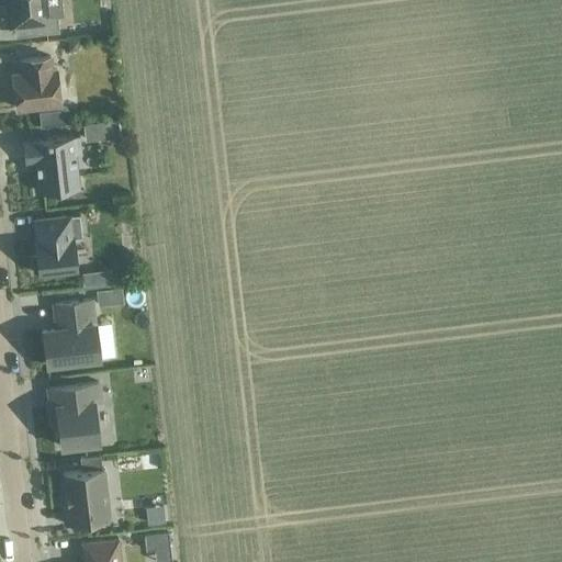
[(10,0),(13,21),(15,21),(17,29),(17,34),(19,34),(23,33),(23,34),(58,30),(57,15),(46,17),(44,0),(10,0)]
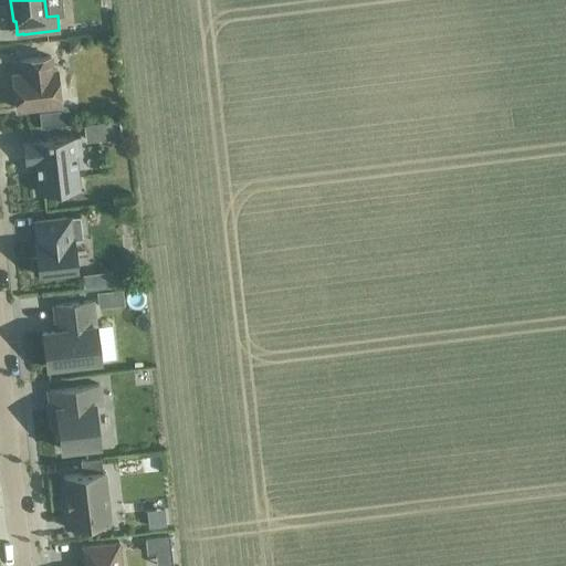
[(81,37),(67,39),(69,51),(77,50),(82,43),(81,37)]
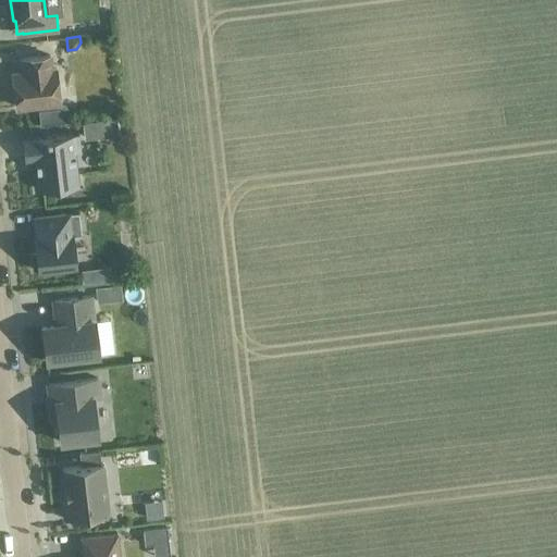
[(60,102),(56,69),(51,69),(50,54),(22,58),(23,72),(12,73),(16,107),(60,102)]
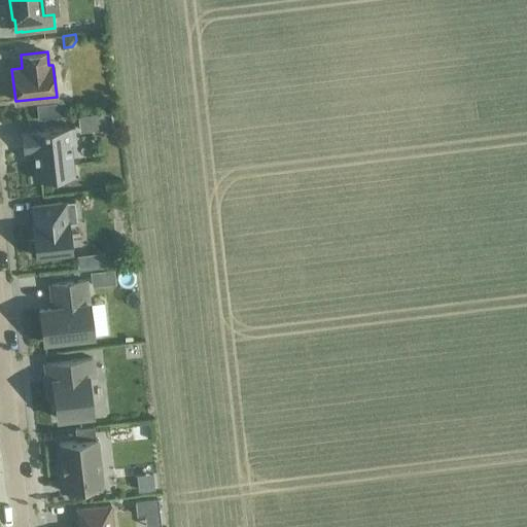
[(64,101),(37,103),(38,117),(66,114),(64,101)]
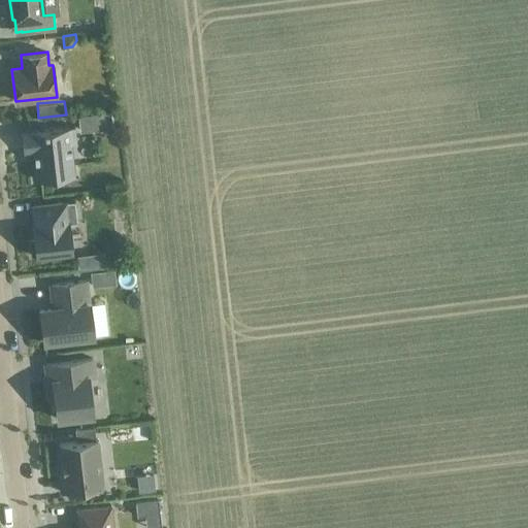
[(76,117),(78,133),(111,129),(109,113),(76,117)]
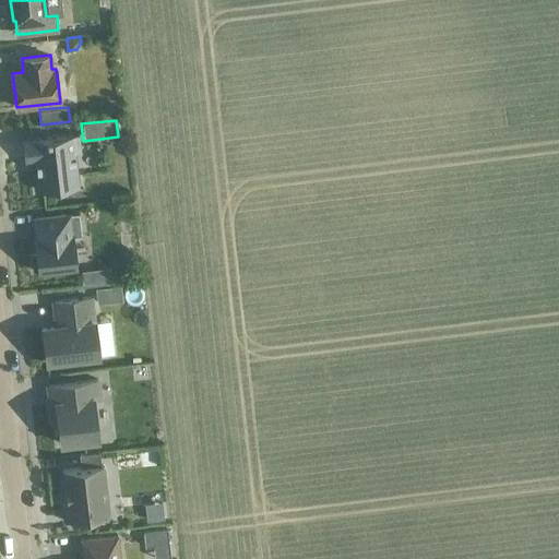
[(22,140),(24,161),(35,159),(38,190),(78,186),(74,151),(81,150),(79,133),(22,140)]
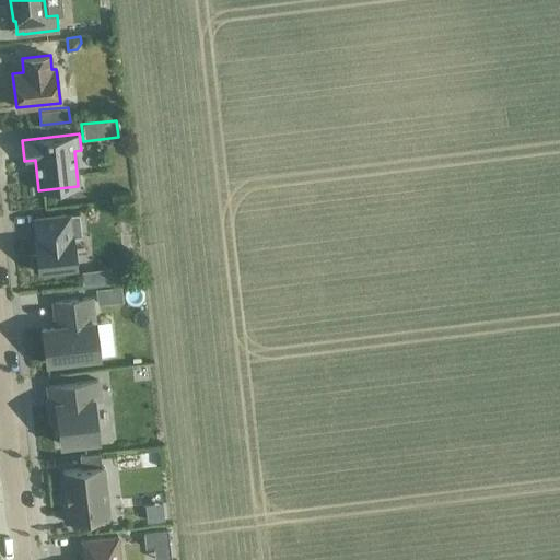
[(82,236),(79,213),(34,219),(36,240),(35,240),(36,254),(32,254),(34,270),(38,270),(38,272),(77,268),(73,237),(82,236)]
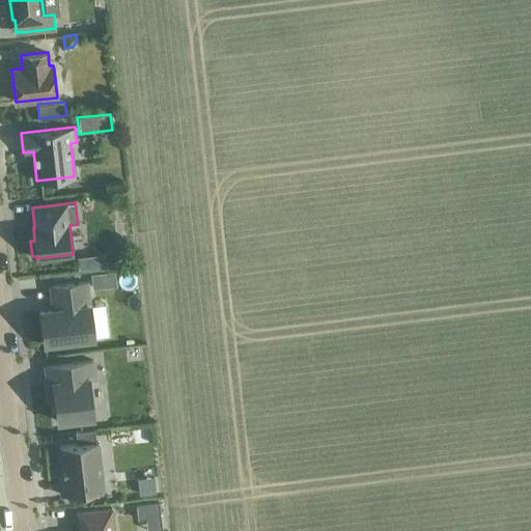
[(96,262),(123,262),(122,246),(95,247),(96,262)]
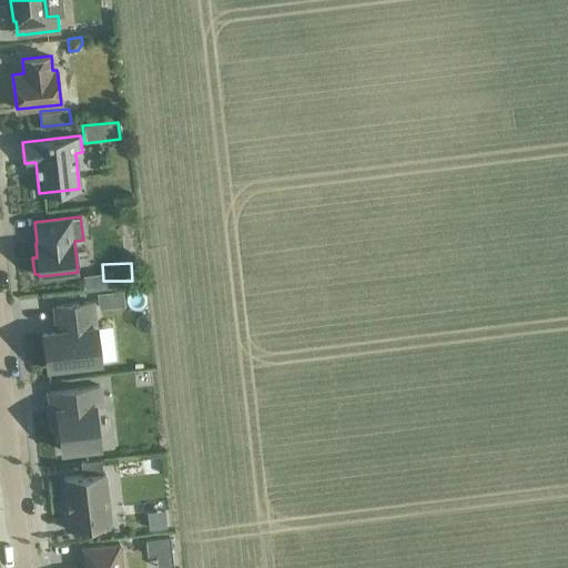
[(82,277),(83,291),(100,288),(99,275),(82,277)]
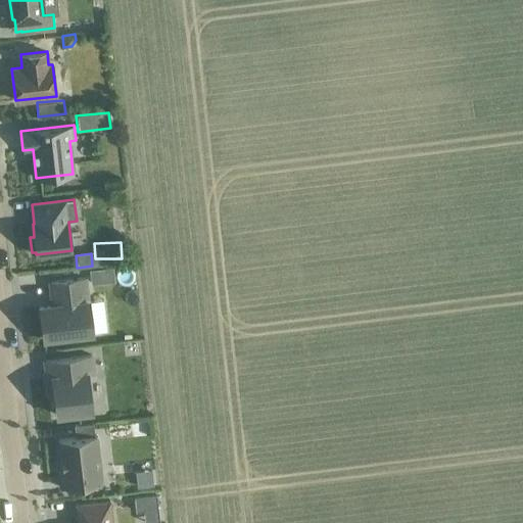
[(101,268),(89,270),(91,284),(102,283),(101,268)]
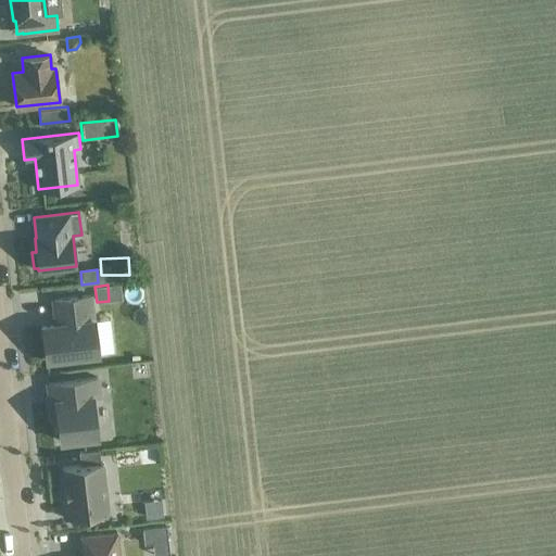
[(54,299),(57,316),(61,315),(62,324),(41,326),(46,359),(99,353),(96,319),(93,319),(90,294),(54,299)]
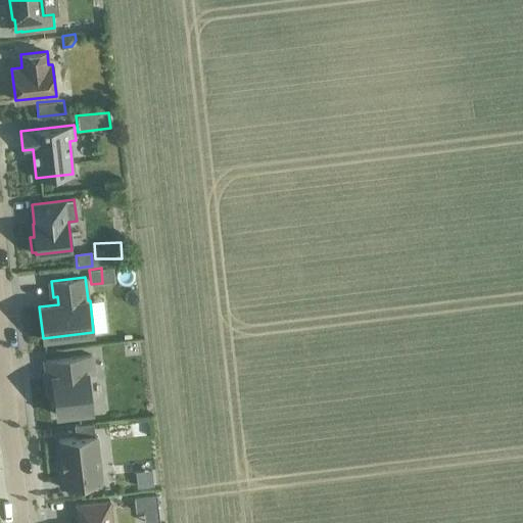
[(93,373),(91,354),(45,360),(47,377),(51,376),(56,415),(93,411),(88,373),(93,373)]
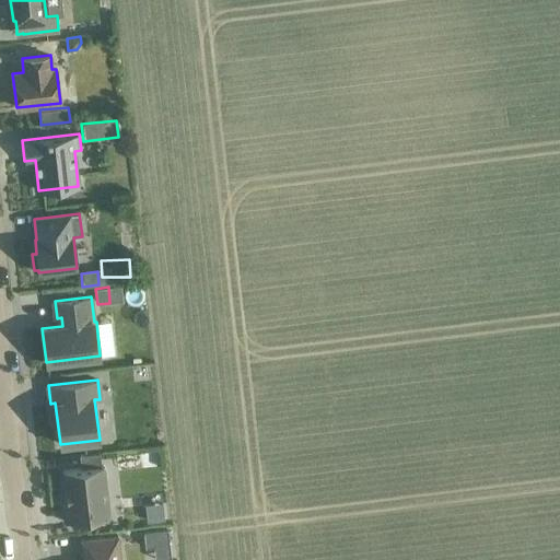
[(82,468),(63,470),(67,503),(62,503),(65,522),(108,516),(102,466),(101,453),(80,455),(82,468)]
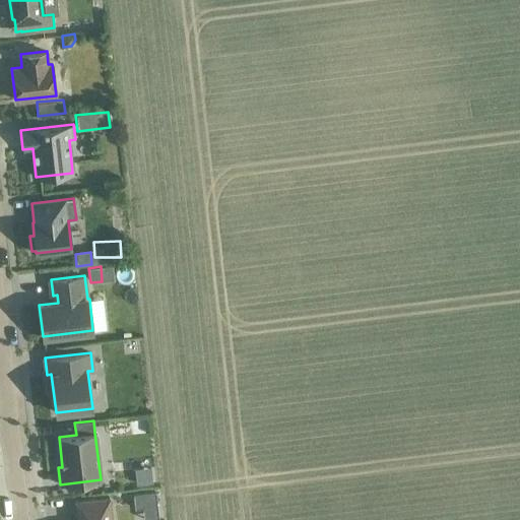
[(0,476),(9,475),(7,464),(0,465),(0,476)]
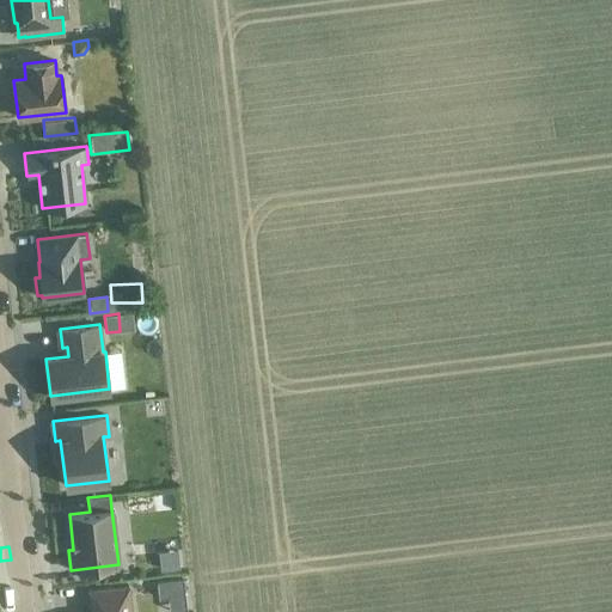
[(177,548),(158,550),(160,569),(179,567),(177,548)]
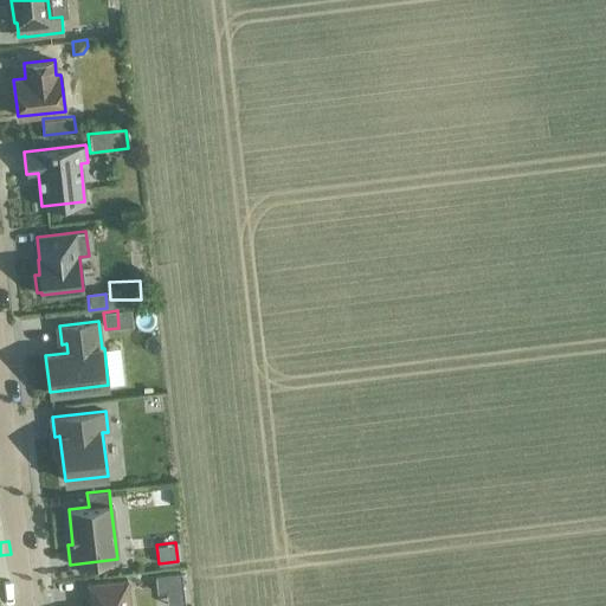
[(181,573),(156,575),(158,592),(184,590),(181,573)]
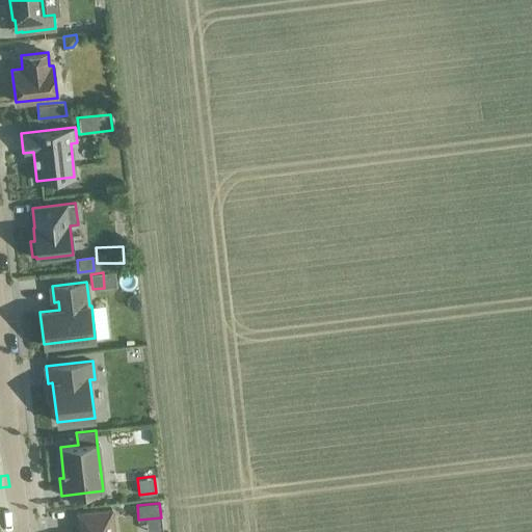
[(78,531),(112,531),(115,531),(112,509),(77,513),(78,531)]
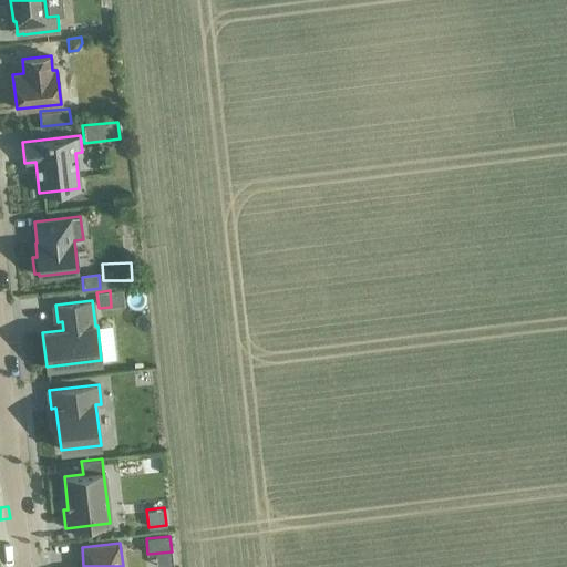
All buildings are outlined.
